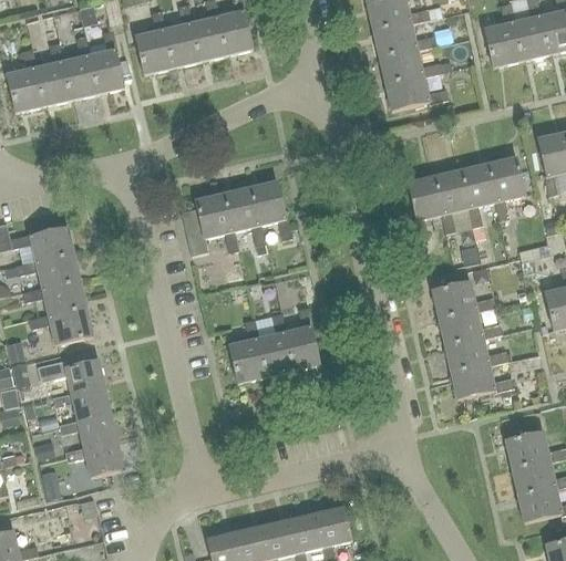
[(198,62),(225,55),(216,18),(218,17),(214,0),(204,0),(208,19),(192,23),(189,23),(198,62)]
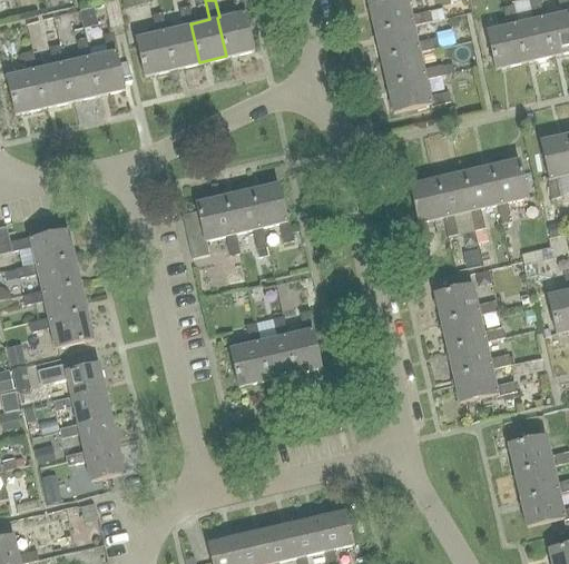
[(217,18),(226,56),(254,49),(245,13),(247,12),(244,0),(233,0),(236,13),(219,17),(217,18)]
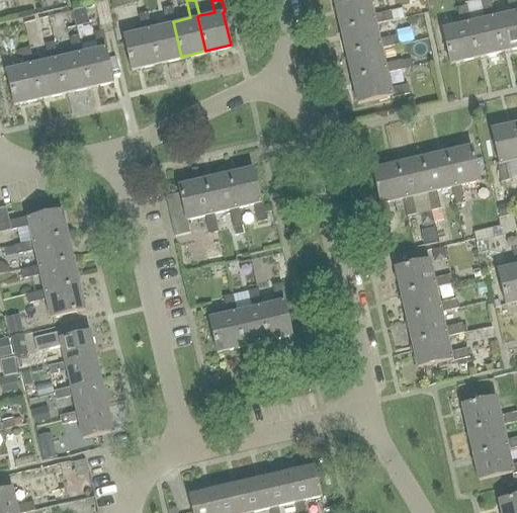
[(343,0),(334,2),(340,26),(374,19),(375,21),(394,17),(391,8),(373,13),(370,0),(343,0)]
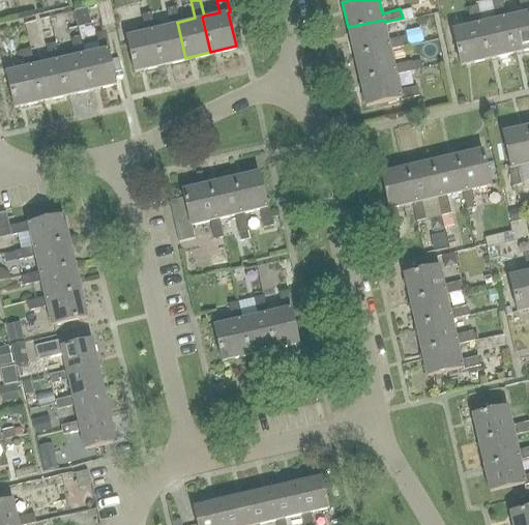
[(486,55),(511,50),(503,15),(505,13),(502,0),(492,0),(496,16),(481,20),(477,21),(486,55)]
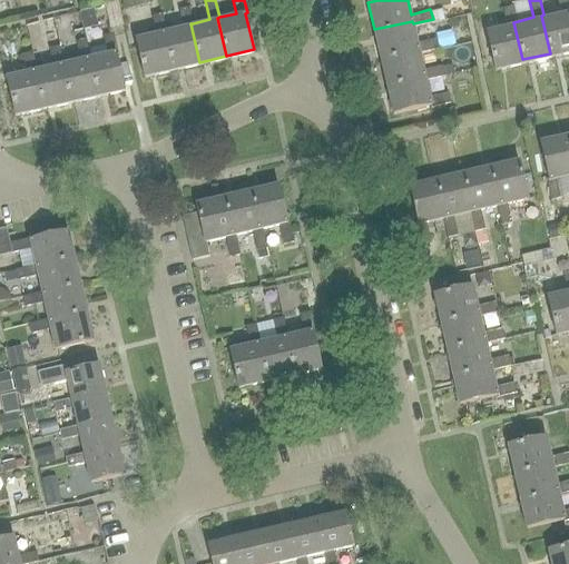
[(550,53),(568,48),(568,9),(568,0),(558,0),(561,10),(543,15),(541,16),(550,53)]
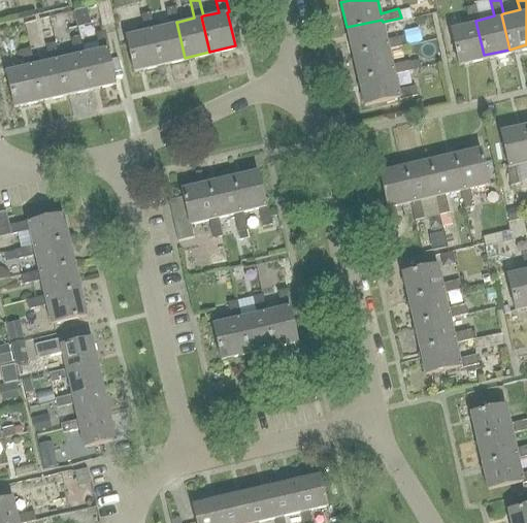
[(459,61),(484,55),(475,21),(480,20),(475,2),(465,4),(469,22),(451,26),(459,61)]
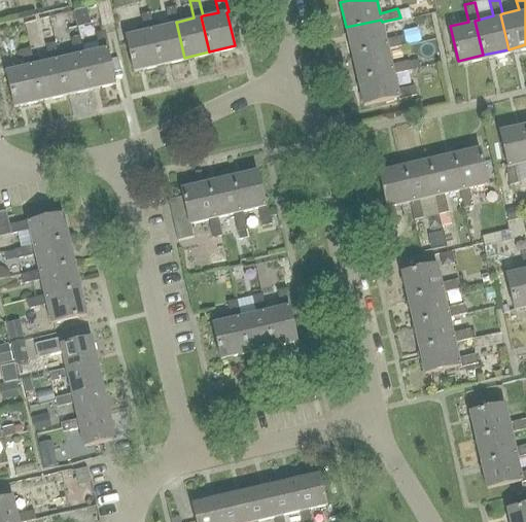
[(159,63),(184,58),(176,22),(178,22),(174,3),(165,5),(169,24),(153,27),(150,28),(159,63)]
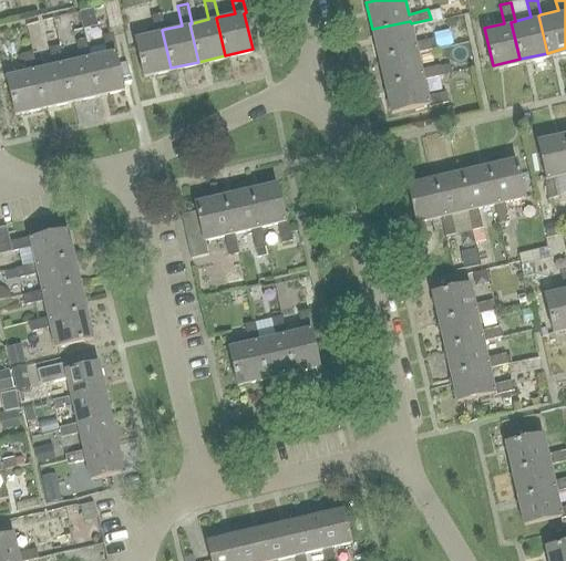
[(144,74),(171,68),(162,30),(165,29),(161,10),(151,12),(155,31),(135,35),(144,74)]
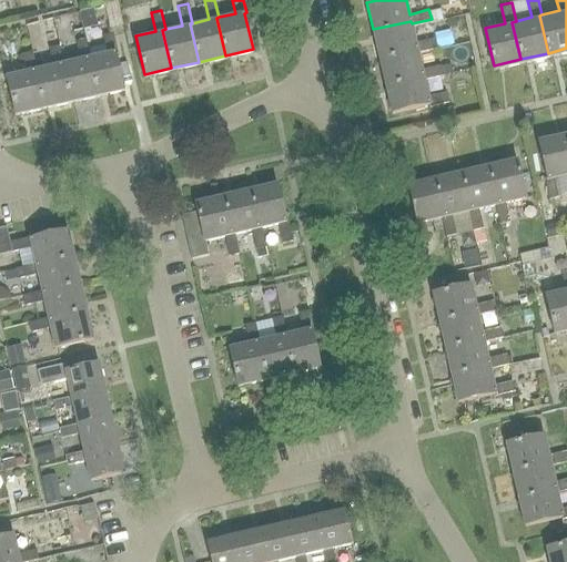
[(411,21),(373,29),(380,57),(417,48),(417,50),(437,46),(435,36),(415,40),(412,23),(411,21)]
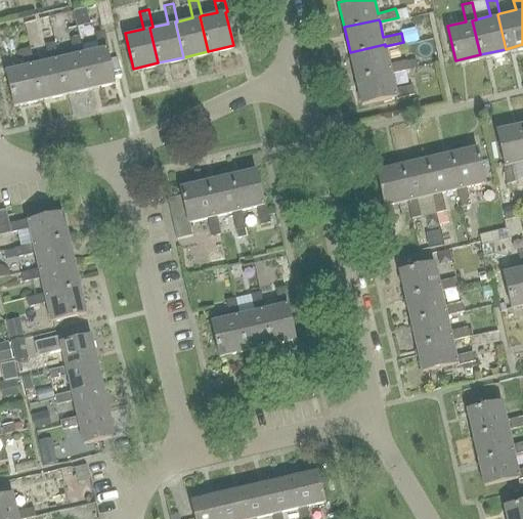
[(82,51),(89,86),(115,81),(106,47),(109,46),(104,28),(94,30),(98,47),(83,51),(82,51)]
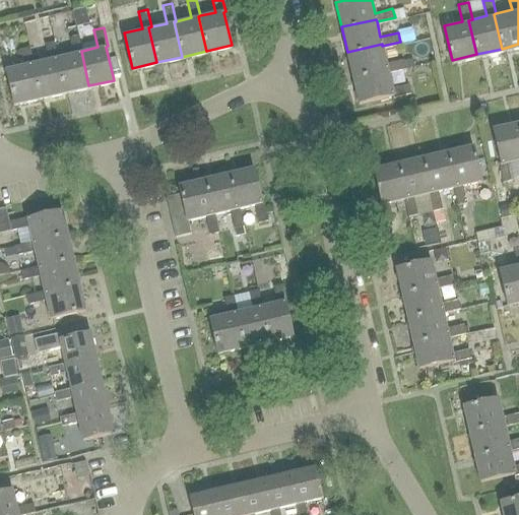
[(64,91),(88,85),(81,51),(82,51),(78,33),(70,35),(74,53),(58,56),(56,56),(64,91)]
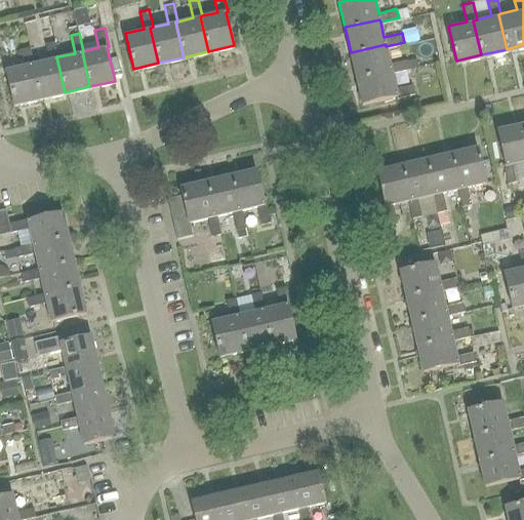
[(40,97),(65,92),(56,56),(58,56),(54,38),(45,40),(49,58),(34,63),(32,63),(40,97)]
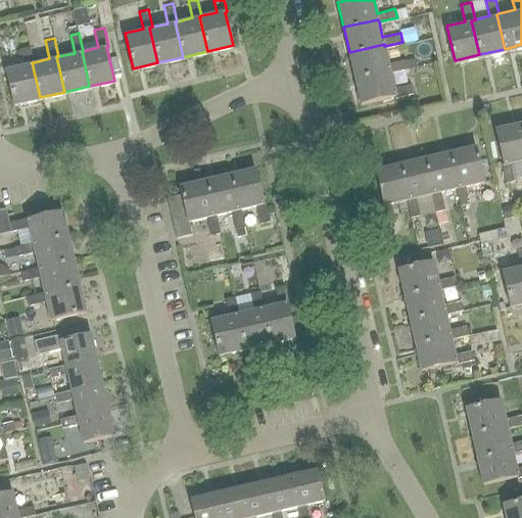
[(15,103),(40,97),(32,62),(34,62),(30,44),(20,46),(25,64),(7,68),(15,103)]
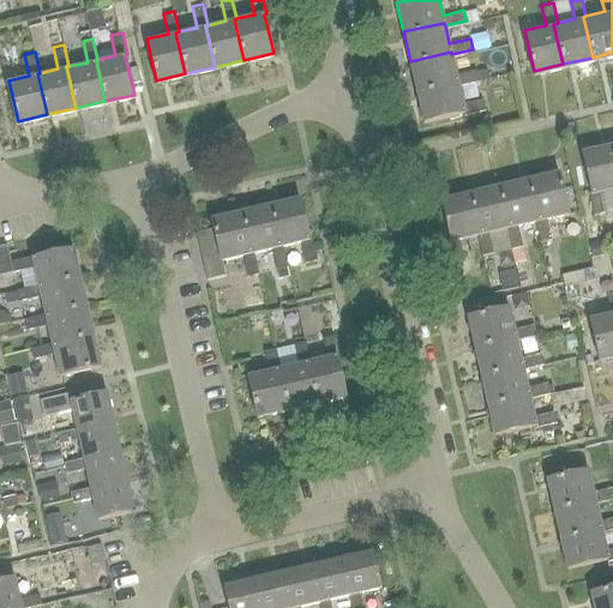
[(451,52),(410,61),(418,90),(458,80),(458,84),(480,79),(478,68),(456,73),(451,54),(451,52)]
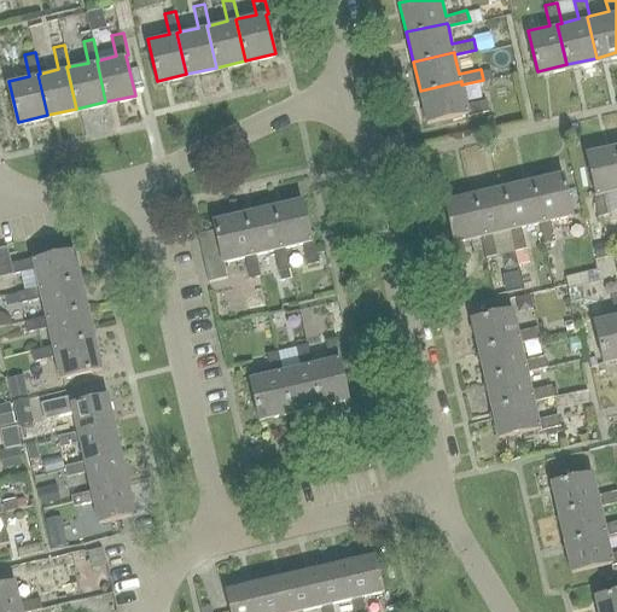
[(461,81),(420,91),(426,121),(466,111),(467,114),(489,109),(487,98),(466,103),(461,85),(461,81)]
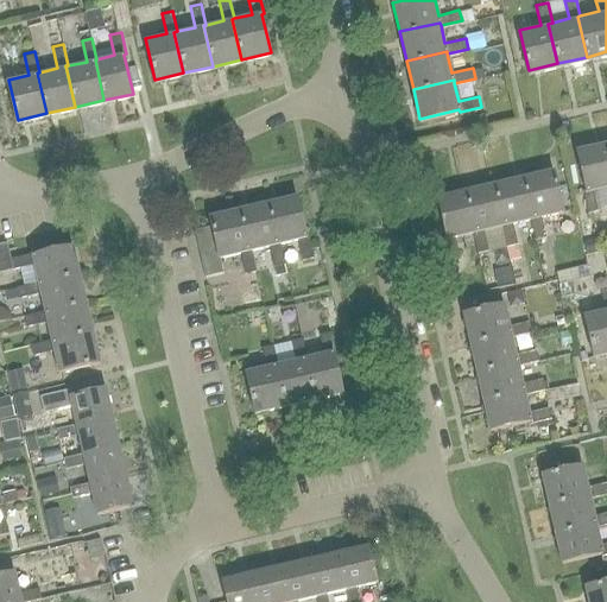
[(595,187),(606,183),(606,140),(577,147),(587,188),(583,189),(588,209),(600,207),(595,187)]
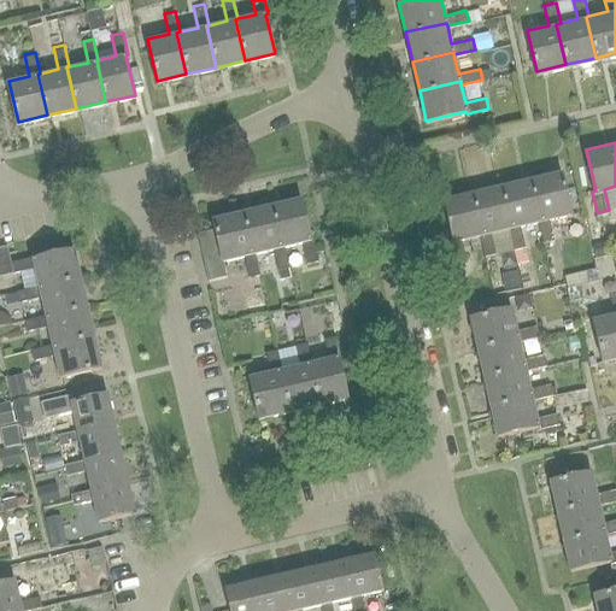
[(562,170),(533,177),(543,218),(539,219),(544,241),(556,238),(550,216),(572,211),(562,170)]
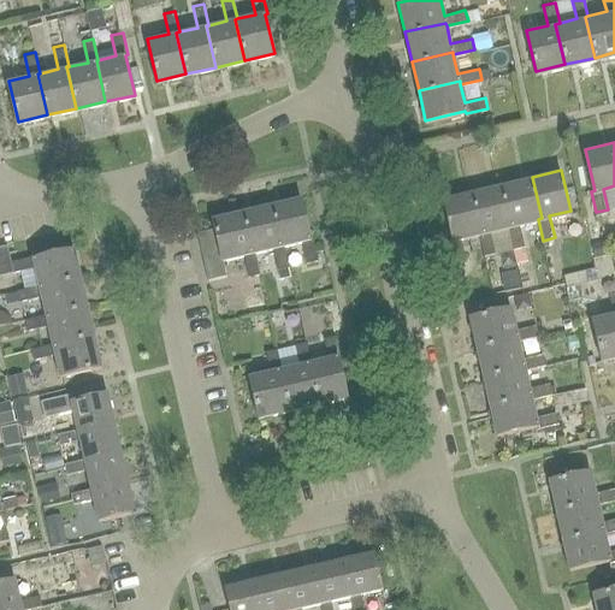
[(542,218),(532,177),(502,183),(512,225),(509,225),(514,247),(525,244),(520,223),(538,219),(542,218)]
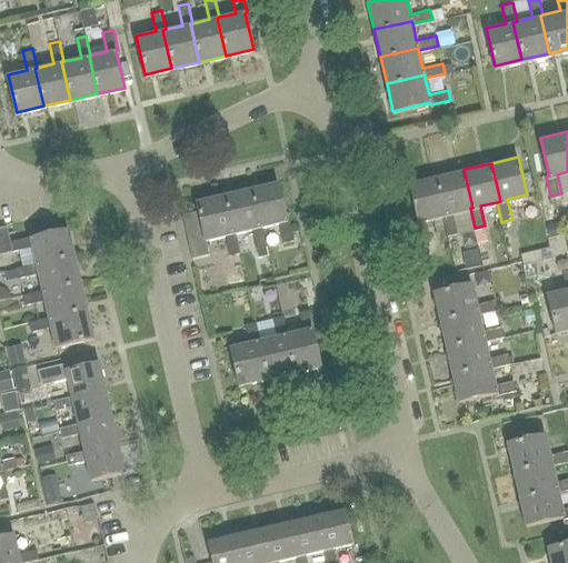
[(472,208),(464,169),(437,176),(446,213),(444,214),(448,234),(458,232),(452,212),(470,208),(472,208)]
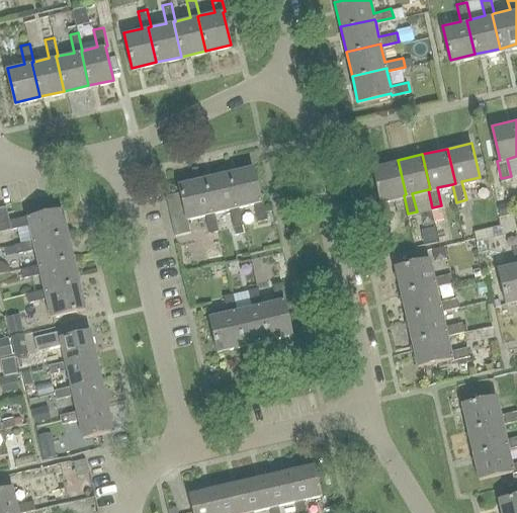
[(406,194),(398,160),(373,166),(381,200),(379,200),(383,219),(393,217),(388,199),(404,195),(406,194)]
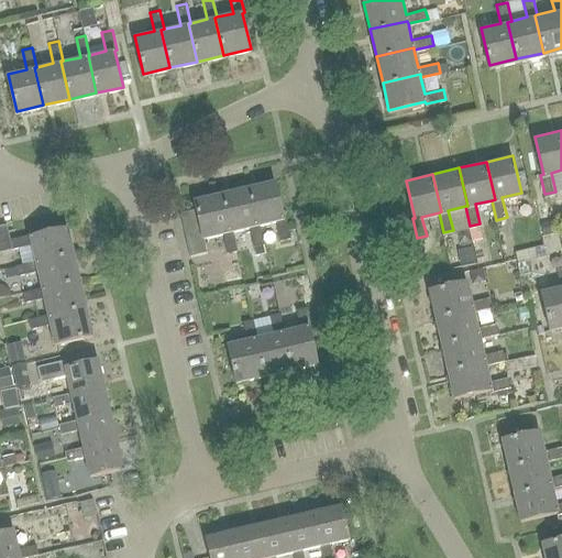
[(275,181),(248,186),(255,223),(259,222),(275,219),(279,239),(289,237),(284,216),(283,216),(275,181)]
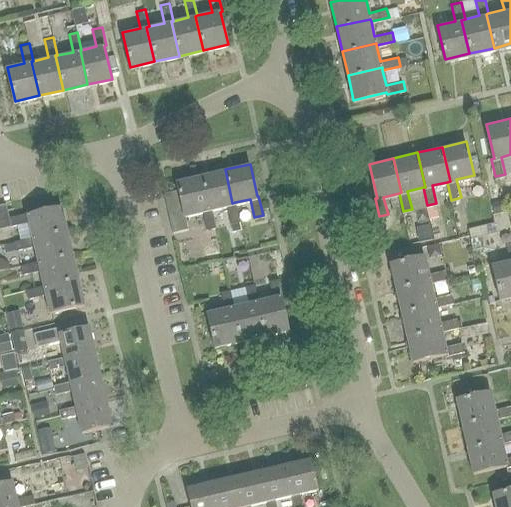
[(226,204),(230,222),(231,229),(241,227),(235,202),(232,203),(225,169),(200,175),(208,209),(210,208),(226,204)]
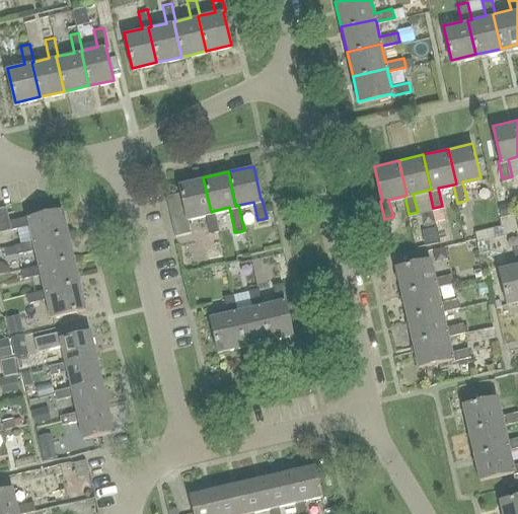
[(179,191),(165,194),(174,233),(190,230),(187,217),(204,213),(208,231),(209,231),(217,229),(213,211),(211,212),(203,177),(177,182),(179,191)]
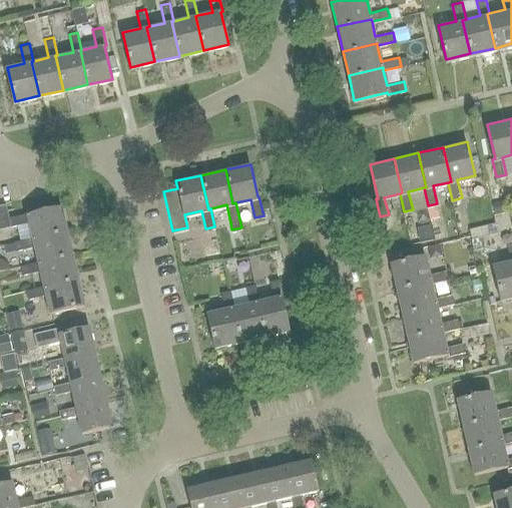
[(28,221),(31,236),(31,238),(66,231),(60,206),(28,213),(27,211),(8,215),(11,225),(28,221)]
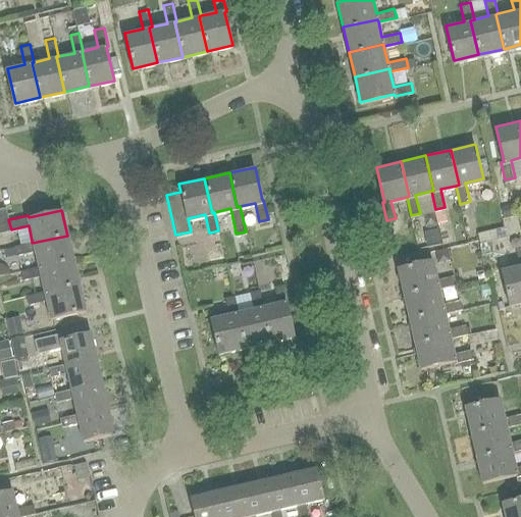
[(32,243),(32,241),(14,244),(16,254),(34,250),(37,265),(38,267),(72,260),(67,236),(32,243)]
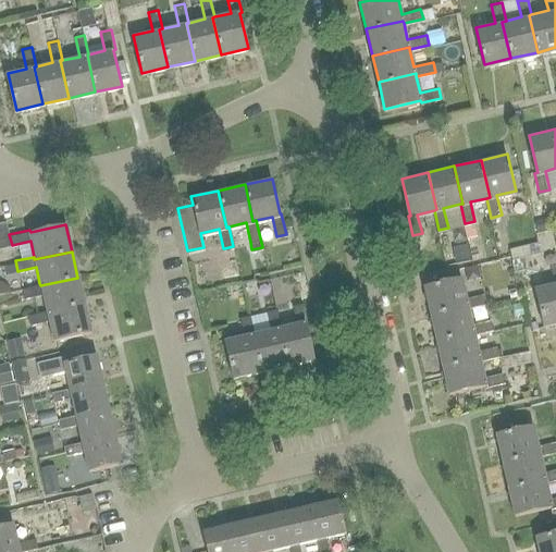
[(543,323),(555,320),(555,261),(551,264),(555,282),(535,287),(543,323)]
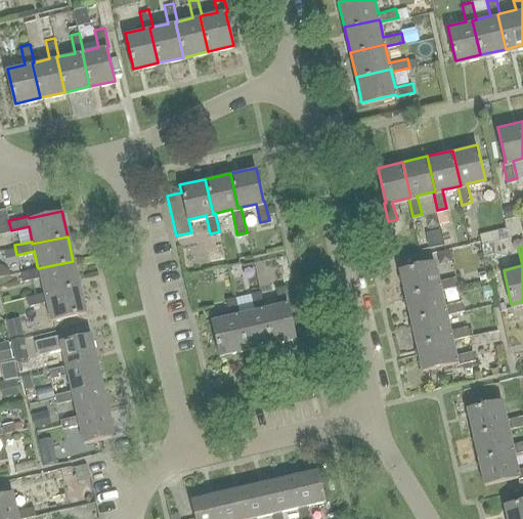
[(38,268),(37,266),(19,269),(22,279),(39,275),(43,291),(43,293),(78,286),(73,261),(38,268)]
